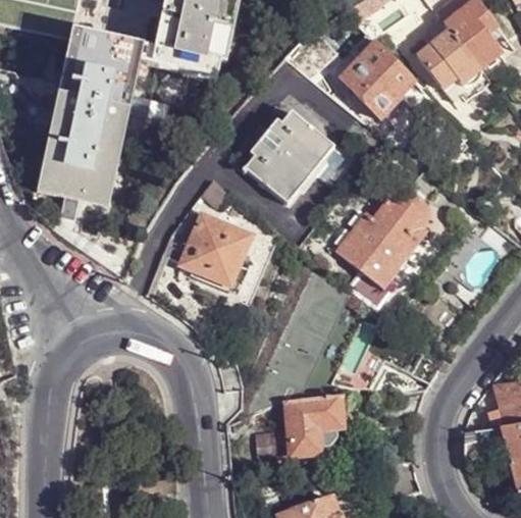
[(0,22),(71,38),(72,35),(80,0),(0,0),(0,22)]
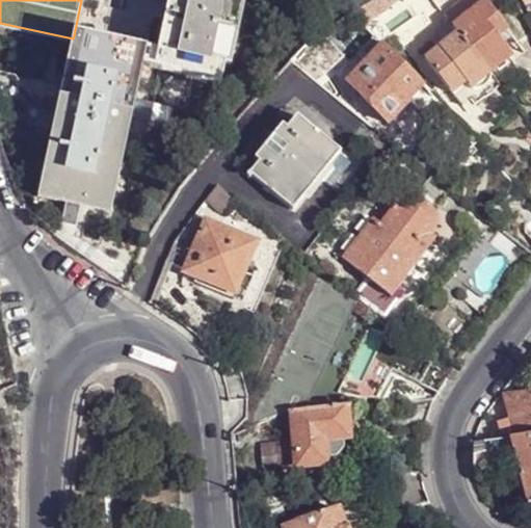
[(79,37),(114,45),(117,31),(103,27),(109,3),(109,0),(81,0),(74,35),(79,37)]
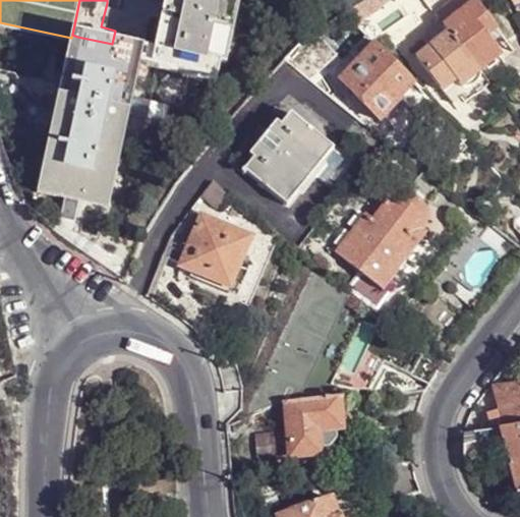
[(136,49),(161,54),(172,0),(133,0),(132,9),(125,46),(136,49)]
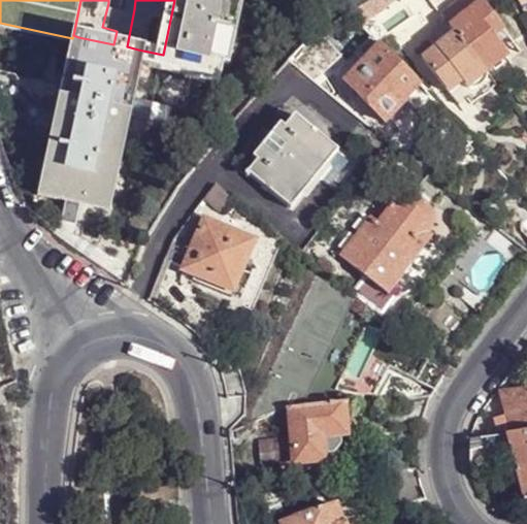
[(161,65),(219,76),(221,65),(234,0),(174,0),(163,55),(161,65)]
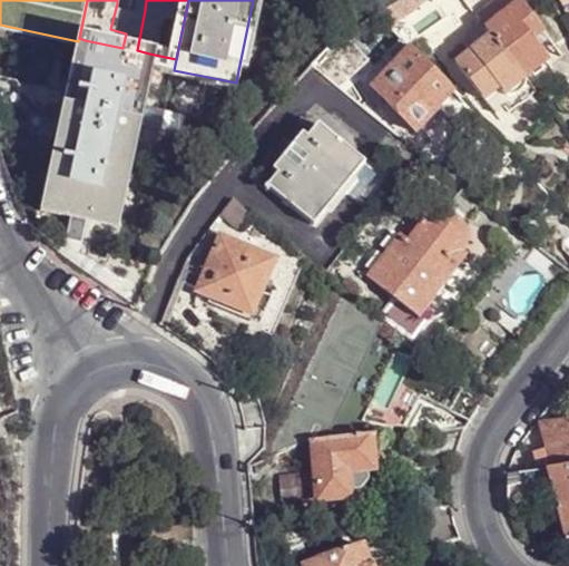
[(394,0),(376,11),(388,23),(418,6),(414,0),(394,0)]
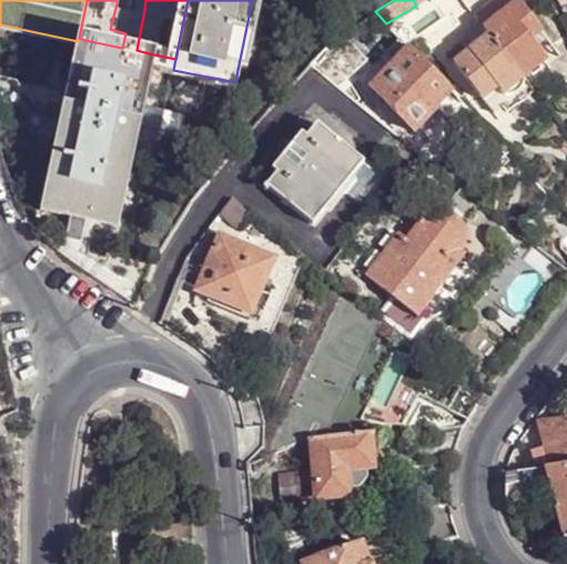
[(489,0),(475,12),(485,24),(516,0),(489,0)]
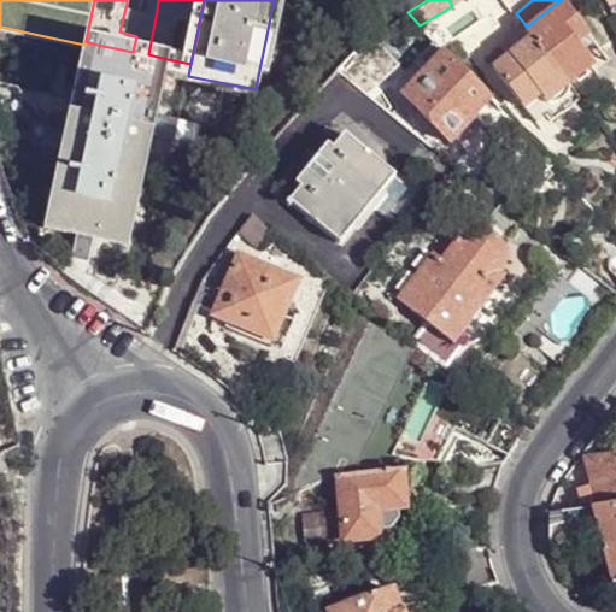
[(561,0),(527,27),(532,34),(569,81),(594,63),(575,36),(587,27),(567,0),(561,0)]
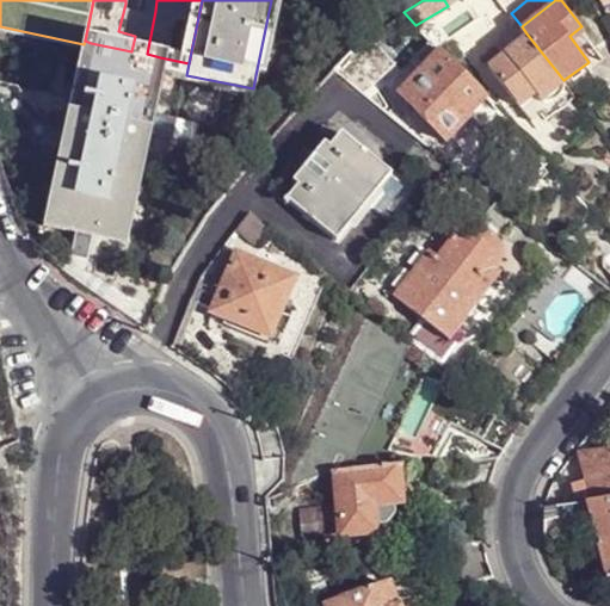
[(147,54),(155,11),(145,8),(125,4),(118,31),(135,36),(131,51),(147,54)]
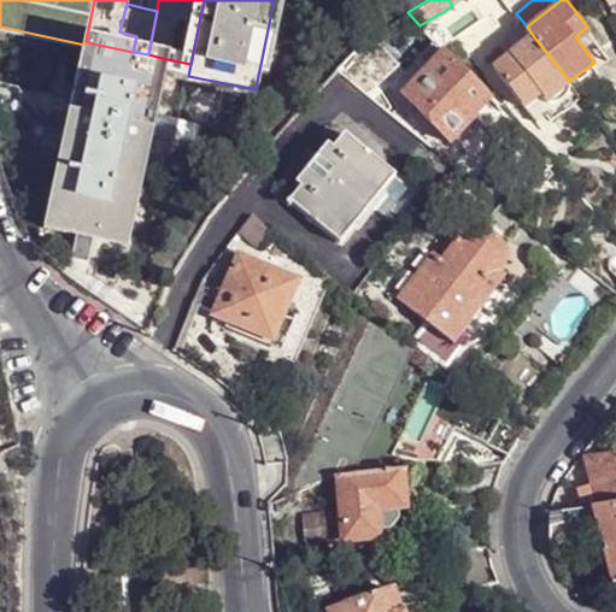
[(492,65),(522,106),(540,94),(545,101),(551,100),(558,99),(562,96),(564,93),(568,87),(569,81),(532,34),(492,65)]
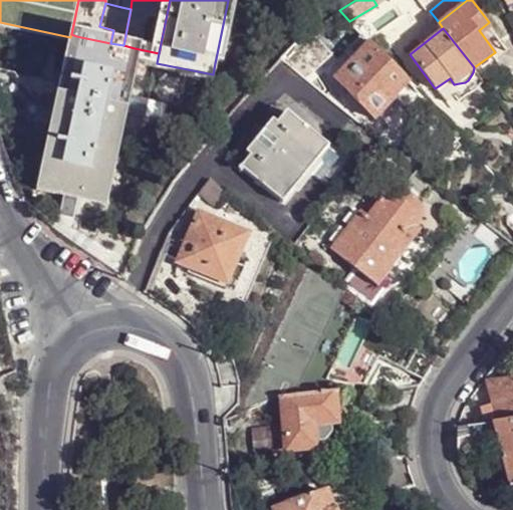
[(408,80),(360,32),(353,39),(361,46),(333,74),(373,115),(388,101),(408,80)]
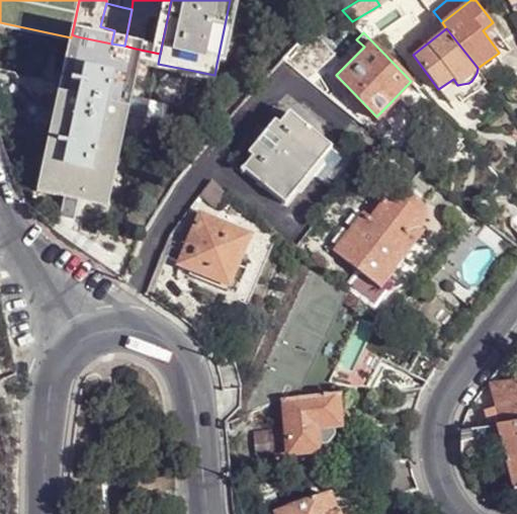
[(64,190),(104,197),(123,106),(127,89),(136,49),(111,44),(77,36),(68,81),(63,102),(46,185),(64,190)]
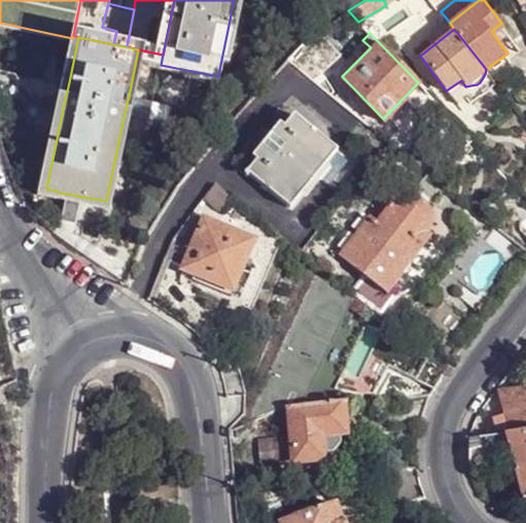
[(297,63),(301,65),(307,58),(295,46),(288,55),(297,63)]
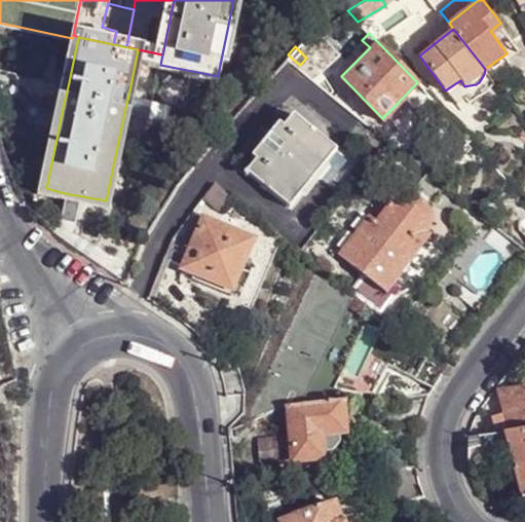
[(160,65),(162,54),(138,49),(129,90),(136,91),(143,62),(160,65)]
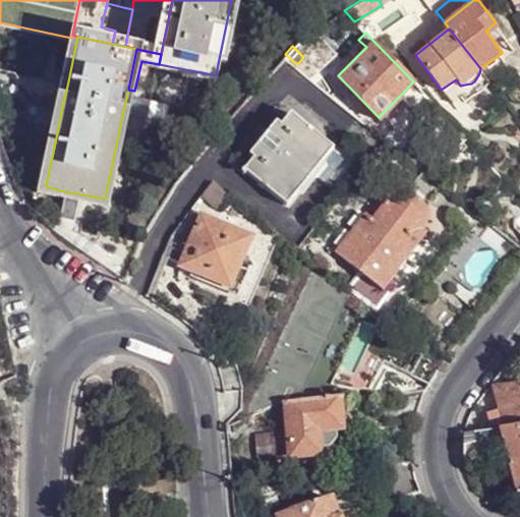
[(506,57),(502,53),(480,68),(487,78),(505,65),(506,57)]
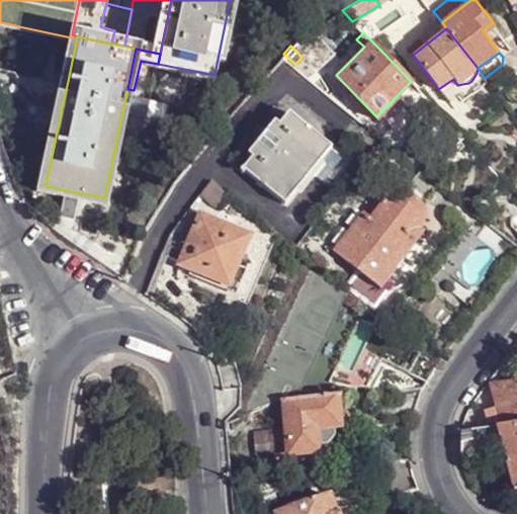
[(214,75),(158,64),(141,61),(134,90),(185,100),(214,75)]
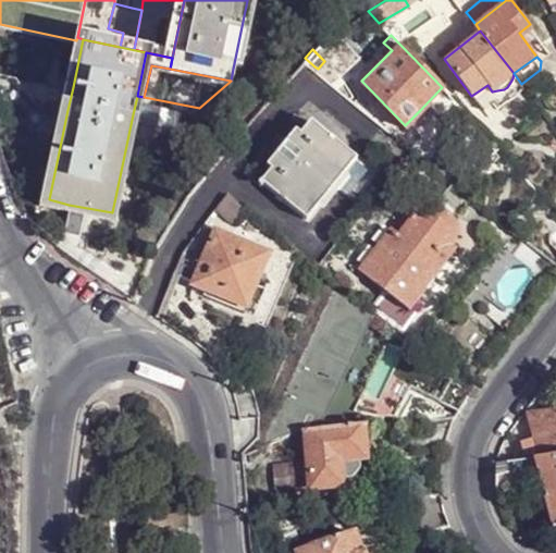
[(471,96),(486,115),(505,101),(507,101),(515,97),(520,89),(523,87),(521,84),(514,73),(513,78),(509,84),(507,87),(504,89),(497,90),(492,91),(487,85),(471,96)]
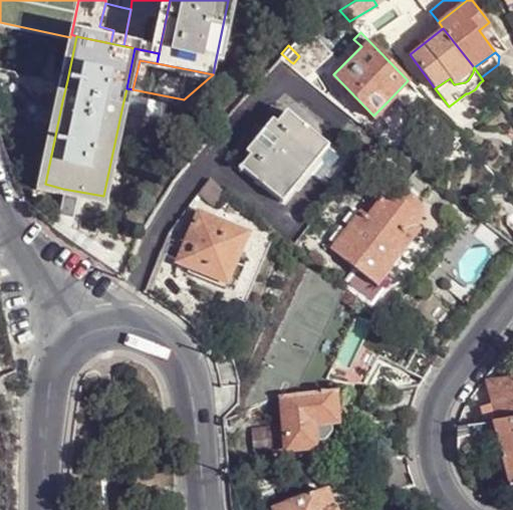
[(56,100),(61,79),(15,69),(37,97),(56,100)]
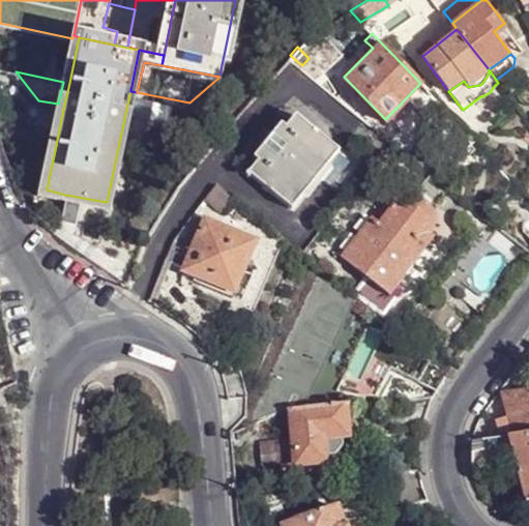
[(69,83),(63,82),(58,104),(64,105),(69,83)]
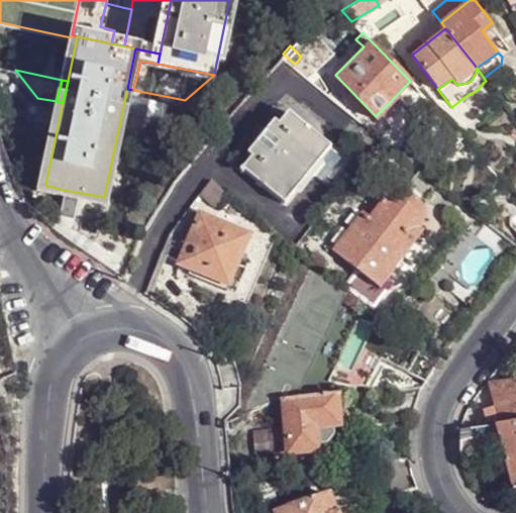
[(407,97),(416,87),(410,81),(390,102),(400,112),(403,109),(399,105),(403,101),(407,97)]
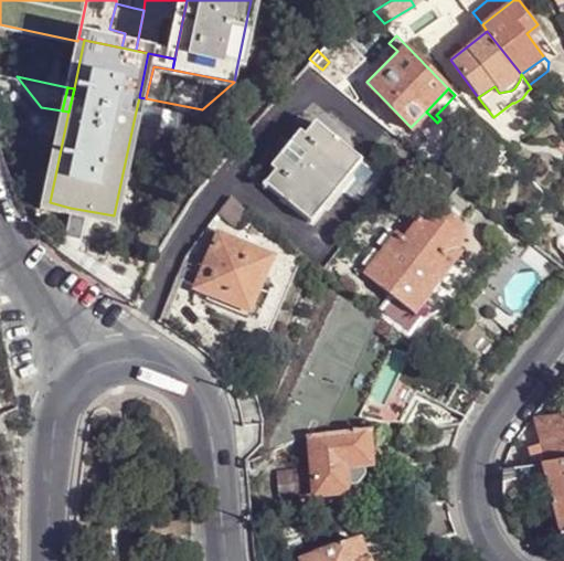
[(135,116),(142,116),(146,98),(139,97),(135,116)]
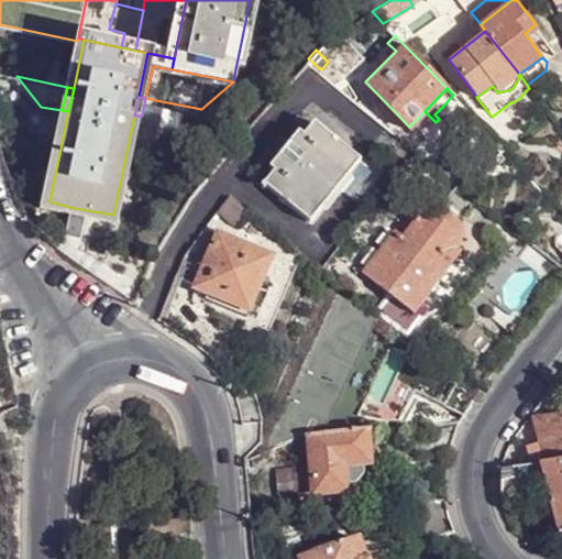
[(201,109),(145,98),(142,116),(174,122),(184,124),(201,109)]
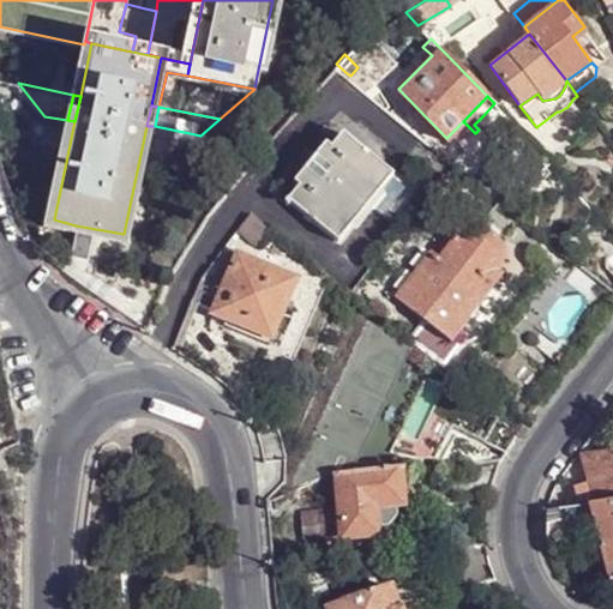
[(484,115),(479,120),(484,125),(488,131),(493,126),(484,115)]
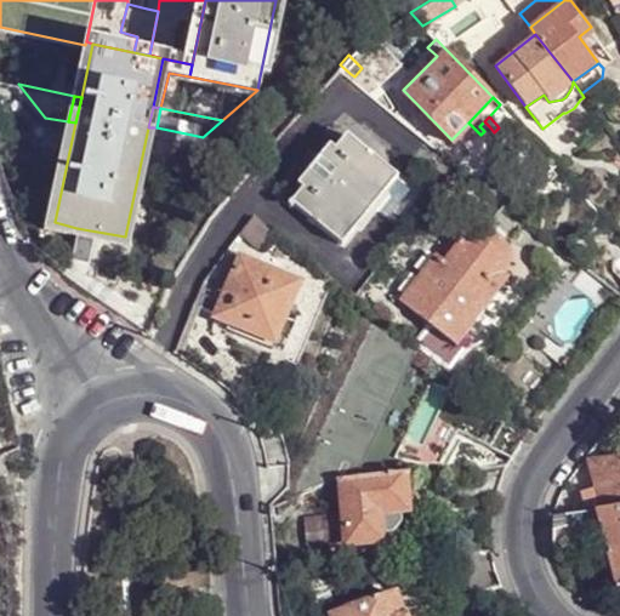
[(95,239),(131,246),(132,239),(125,237),(77,228),(55,222),(75,123),(68,121),(44,228),(78,234),(95,239)]
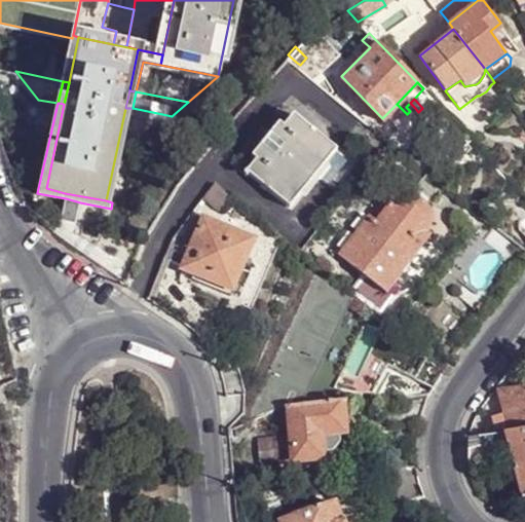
[(106,200),(112,202),(133,108),(125,108),(106,200)]
